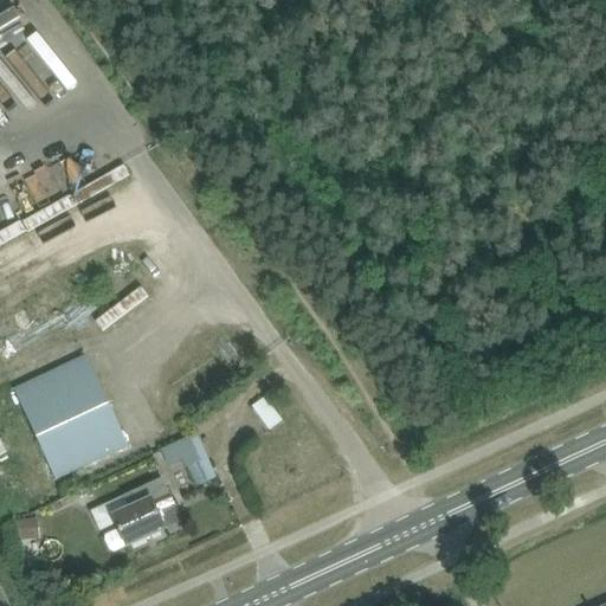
[(143,287),(98,324),(105,333),(150,295),(143,287)]
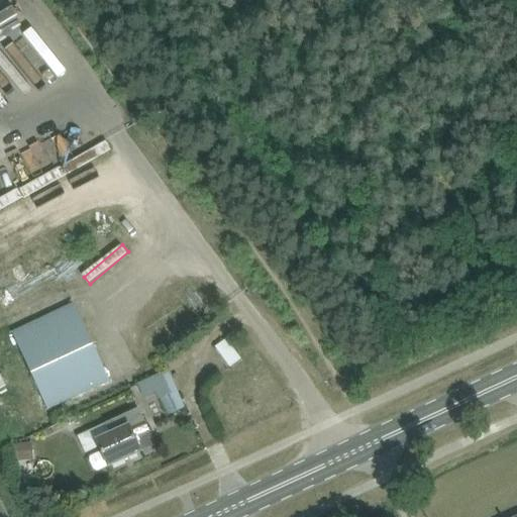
[(48,410),(109,382),(73,304),(12,332),(48,410)]
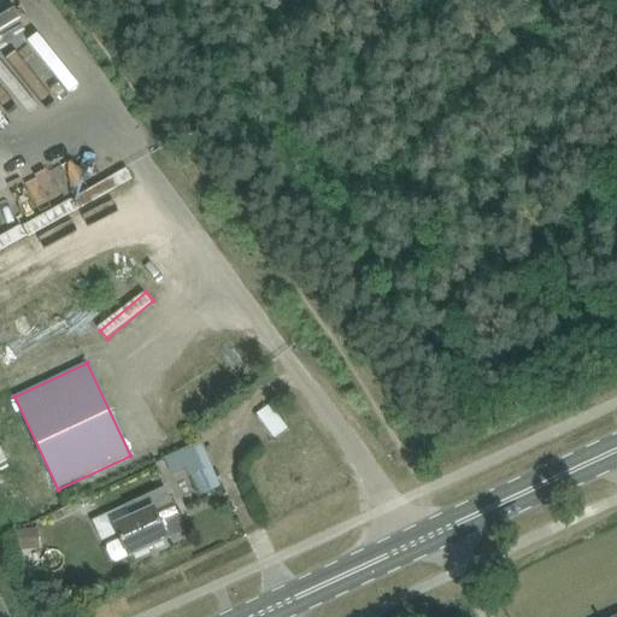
[(280,417),(266,427),(275,439),(288,429),(280,417)]
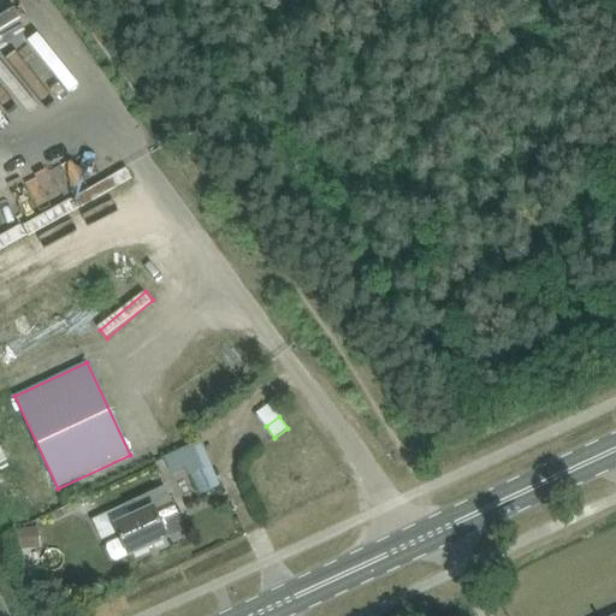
[(0,437),(0,463),(11,458),(0,437)]
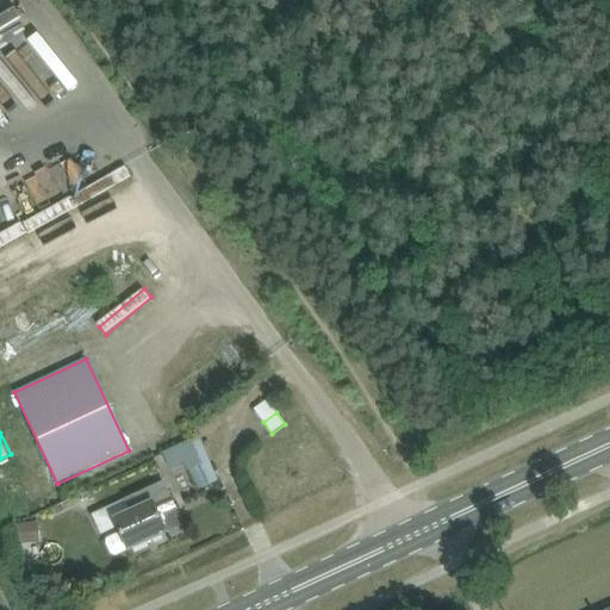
[(200,437),(193,441),(176,448),(163,454),(170,471),(184,465),(194,491),(218,481),(200,437)]
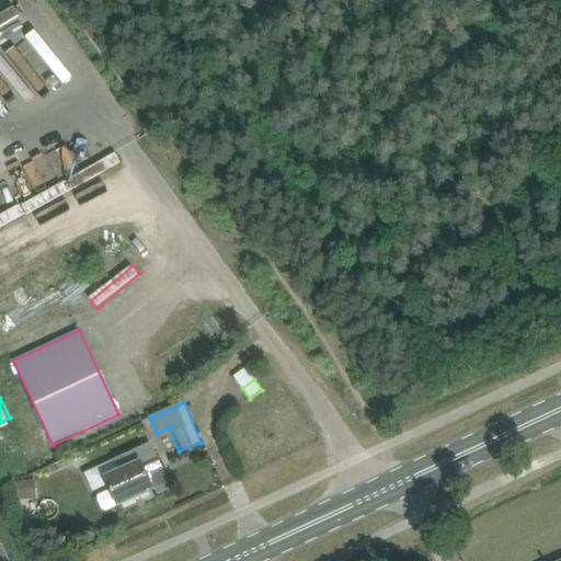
[(115,461),(121,472),(105,479),(118,507),(153,491),(147,476),(162,468),(150,444),(115,461)]
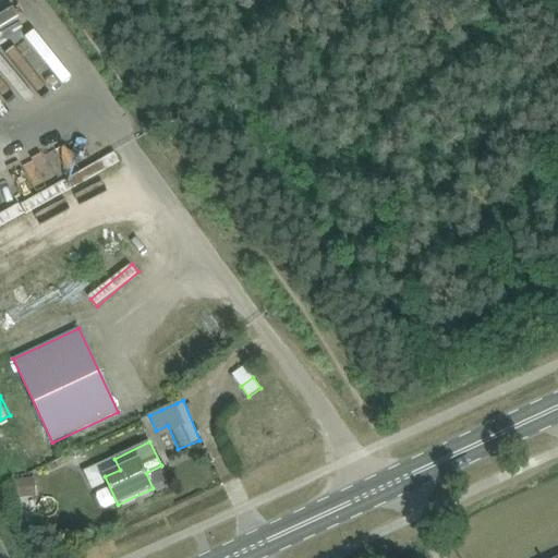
[(38,496),(37,478),(15,481),(17,504),(26,502),(26,497),(38,496)]
